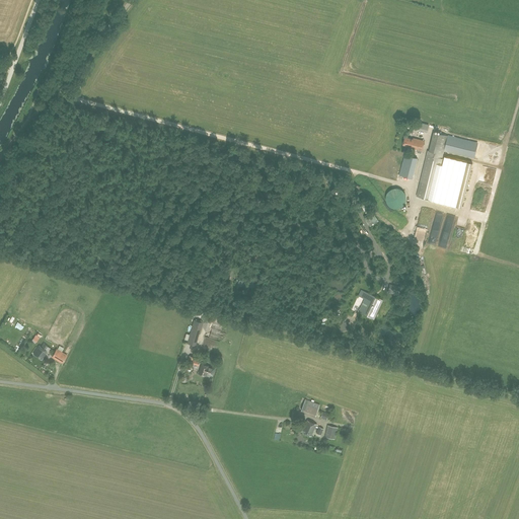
[(428,150),(417,196),(461,207),(472,163),(444,156),(443,158),(442,158),(448,135),(434,132),(429,151),(428,150)]
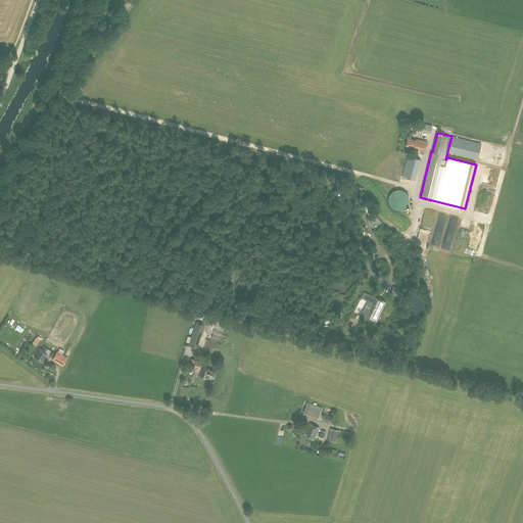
[(452,136),(447,151),(477,158),(481,144),(452,136)]
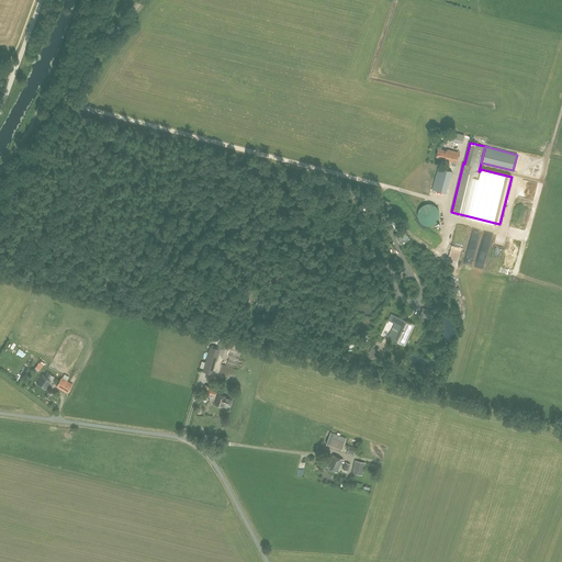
[(439,147),(437,156),(445,158),(445,159),(458,163),(460,152),(448,148),(447,149),(439,147)]
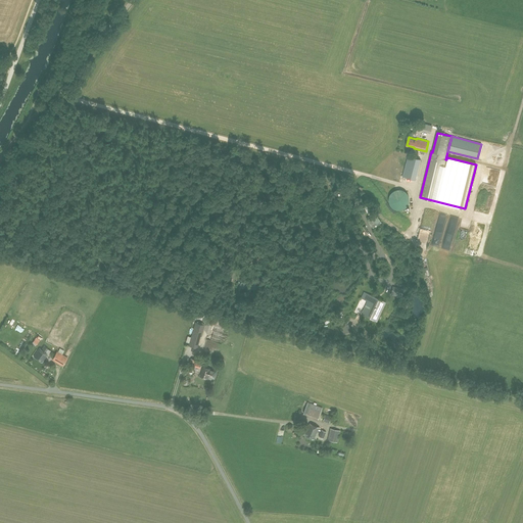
[(361,298),(372,303),(368,312),(376,316),(380,306),(383,301),(364,292),(361,298)]
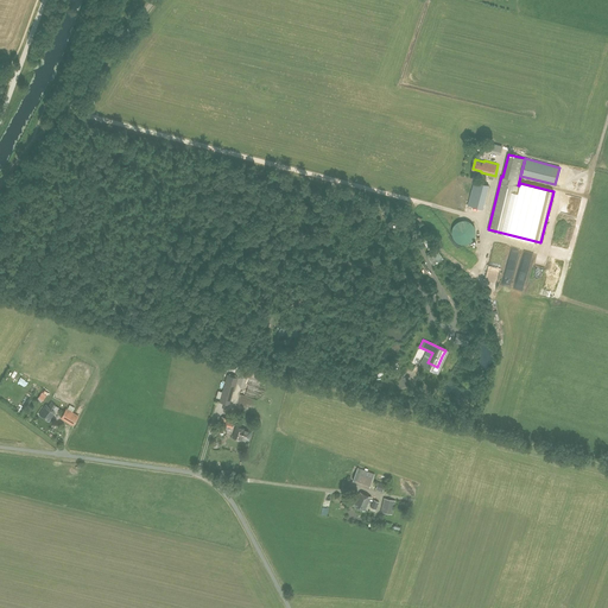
[(220,401),(230,405),(234,392),(235,392),(238,381),(227,379),(220,401)]
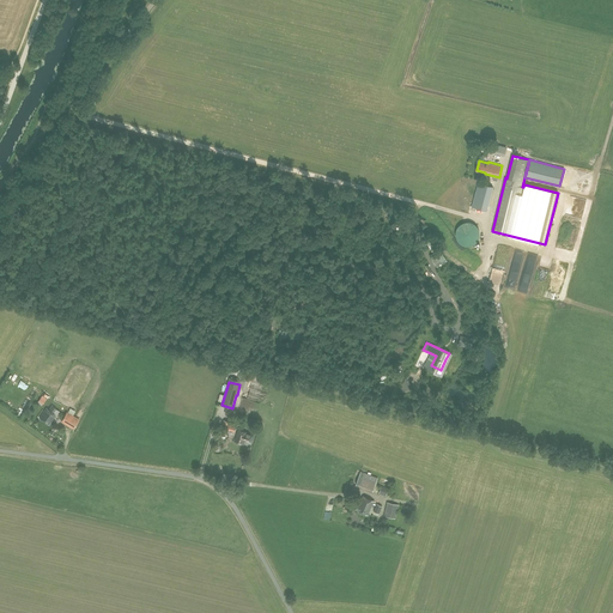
[(56,414),(54,413),(58,410),(52,405),(49,410),(46,407),(40,418),(49,424),(56,414)]
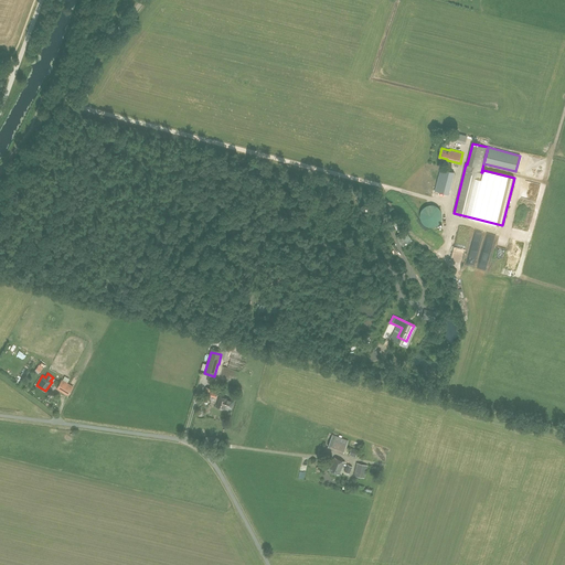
[(62,380),(56,388),(68,395),(74,386),(62,380)]
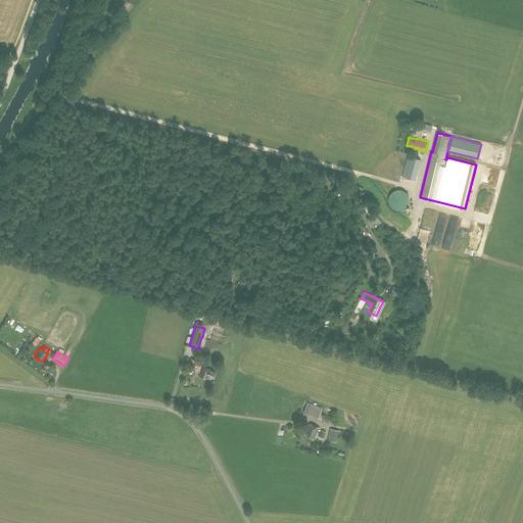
[(193,370),(194,367),(200,368),(202,362),(196,361),(196,360),(190,359),(187,369),(193,370)]
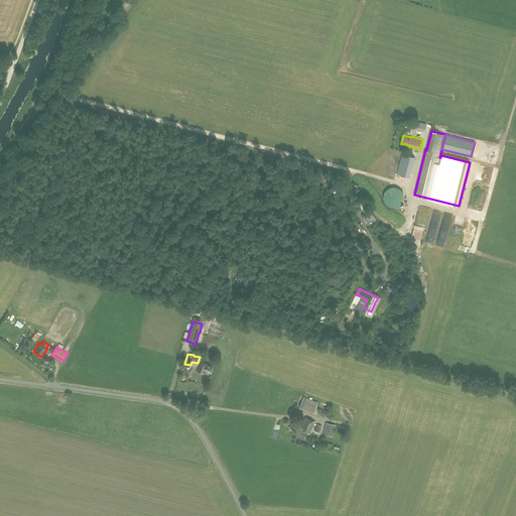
[(215,366),(208,364),(208,363),(201,361),(198,371),(206,373),(206,372),(212,374),(215,366)]
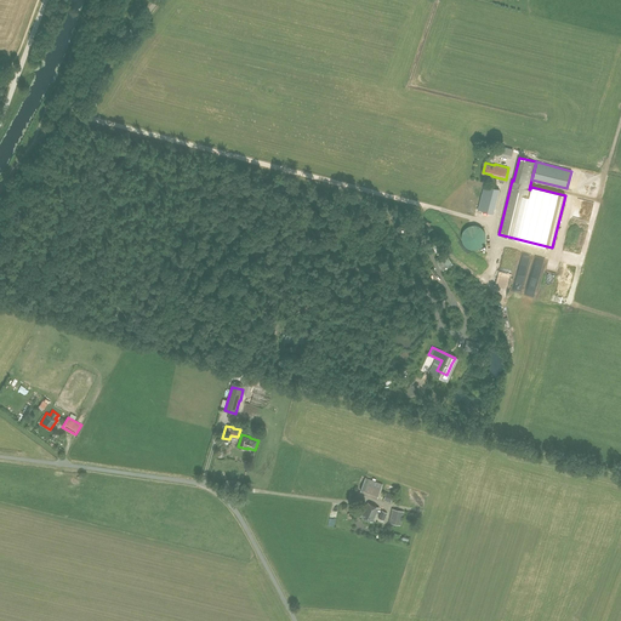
[(365,478),(364,483),(380,490),(382,484),(365,478)]
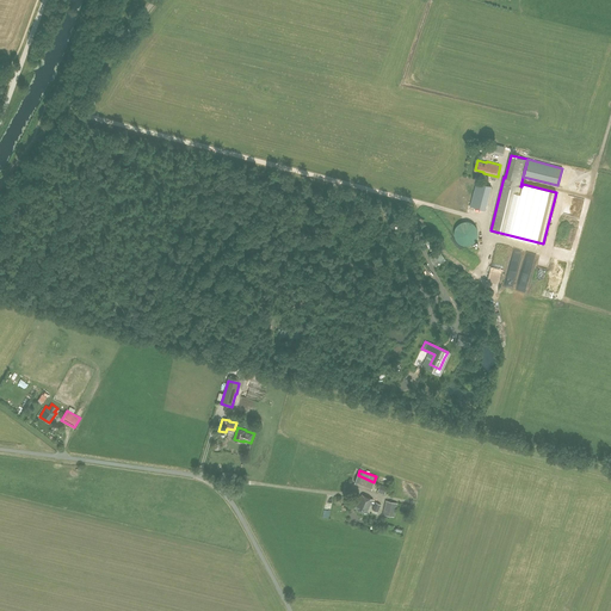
[(368,513),(374,499),(362,494),(358,503),(353,500),(351,506),(368,513)]
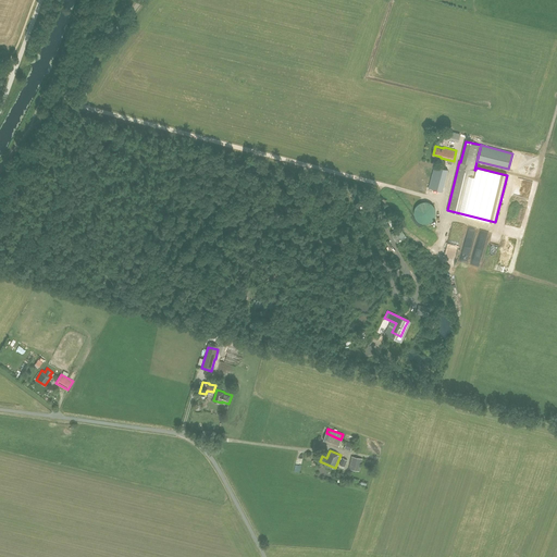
[(351,456),(348,469),(359,471),(362,459),(351,456)]
